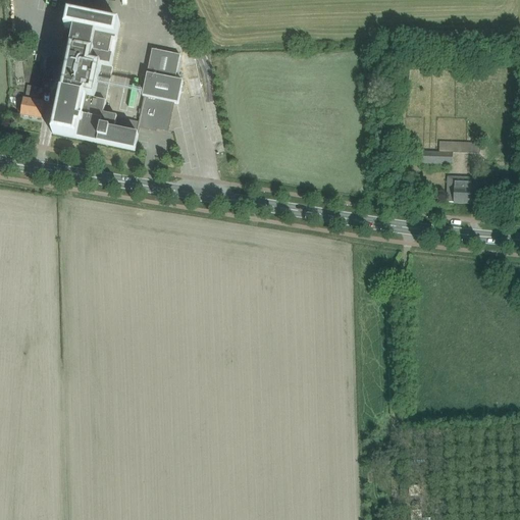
[(102,113),(111,66),(110,66),(118,22),(103,19),(107,0),(58,0),(55,11),(66,13),(63,29),(60,43),(68,45),(65,58),(66,58),(63,74),(60,91),(59,91),(51,133),(133,150),(137,134),(138,126),(154,131),(155,128),(155,127),(166,131),(172,102),(142,95),(137,120),(102,113)]
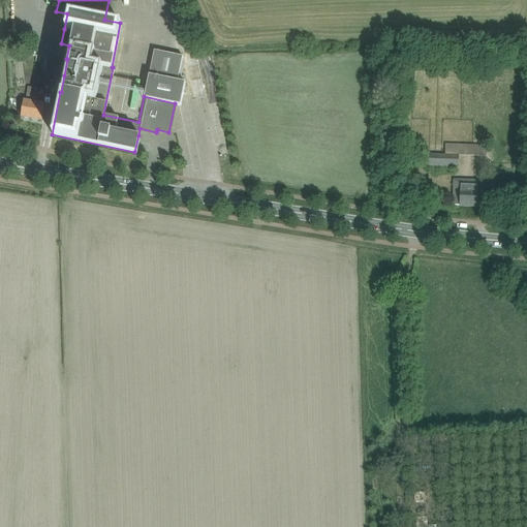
[(183,81),(176,80),(181,55),(153,49),(143,96),(144,96),(175,103),(179,103),(183,81)]
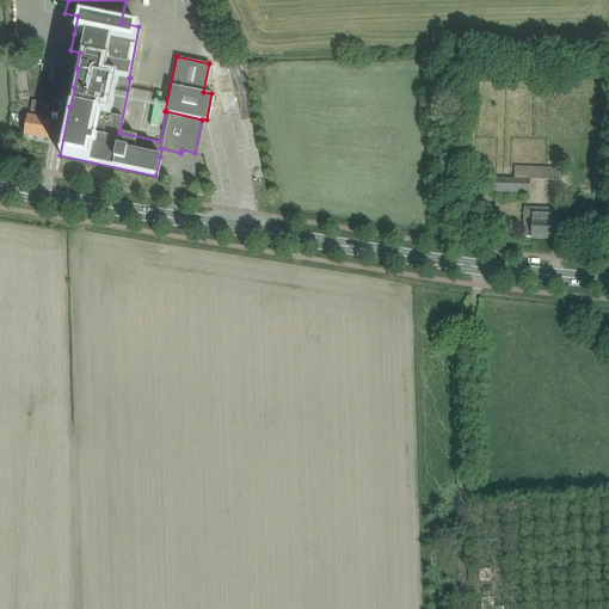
[(53,81),(74,84),(75,69),(60,67),(61,65),(55,63),(54,66),(53,81)]
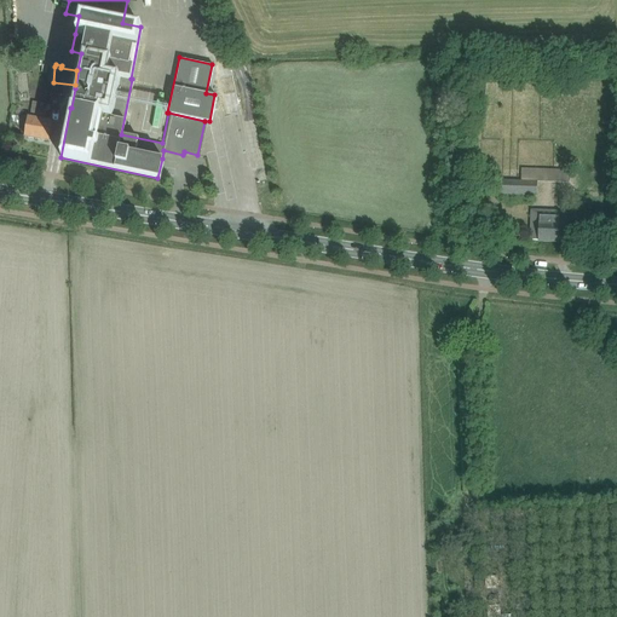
[(48,103),(41,102),(30,99),(28,116),(27,116),(24,134),(46,139),(50,120),(46,119),(48,103)]
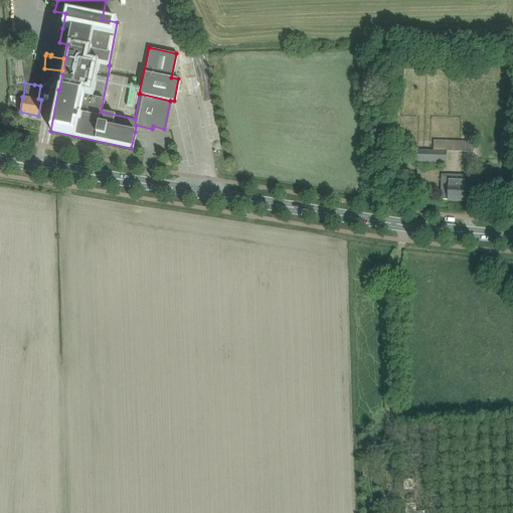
[(413,159),(441,160),(444,160),(445,149),(414,148),(413,159)]
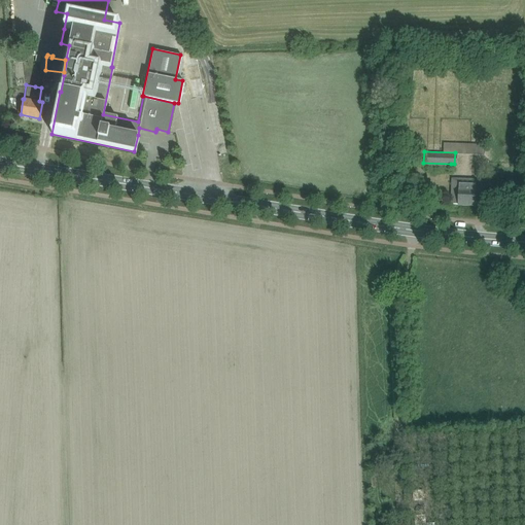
[(458,177),(450,177),(450,188),(449,203),(456,203),(456,204),(473,204),(474,182),(458,182),(458,177)]
